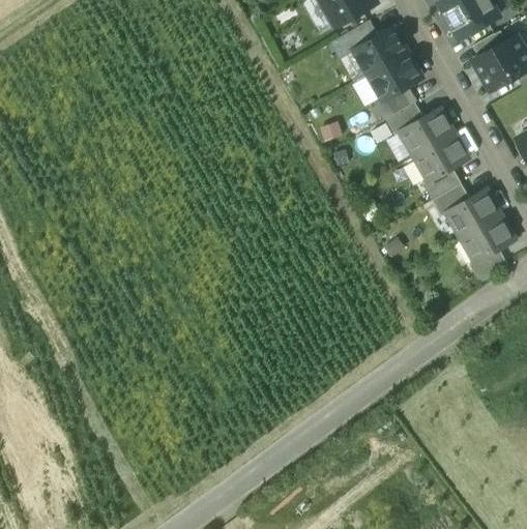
[(317,0),(332,26),(374,3),(372,0),(317,0)]
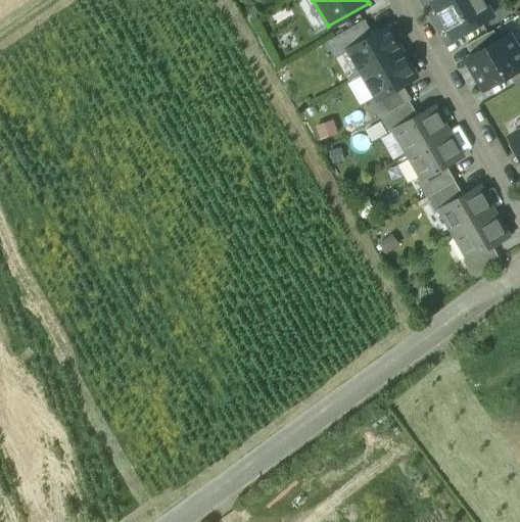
[(436,0),(430,3),(451,39),(489,16),(480,0),(436,0)]
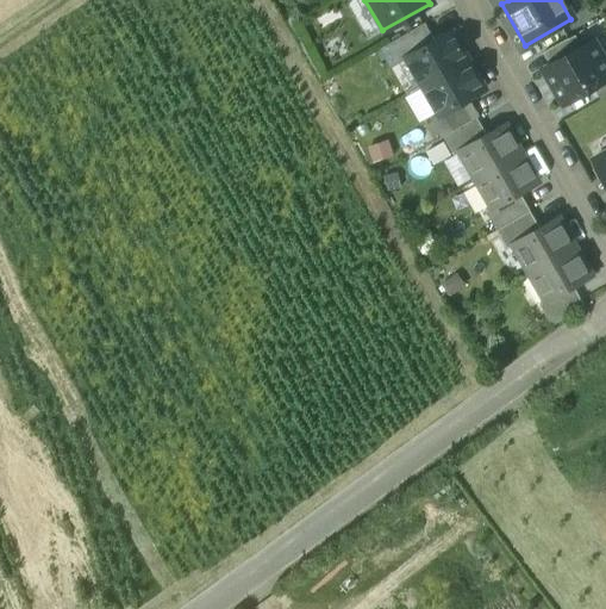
[(422,24),(385,45),(395,64),(404,60),(404,58),(432,42),(422,24)]
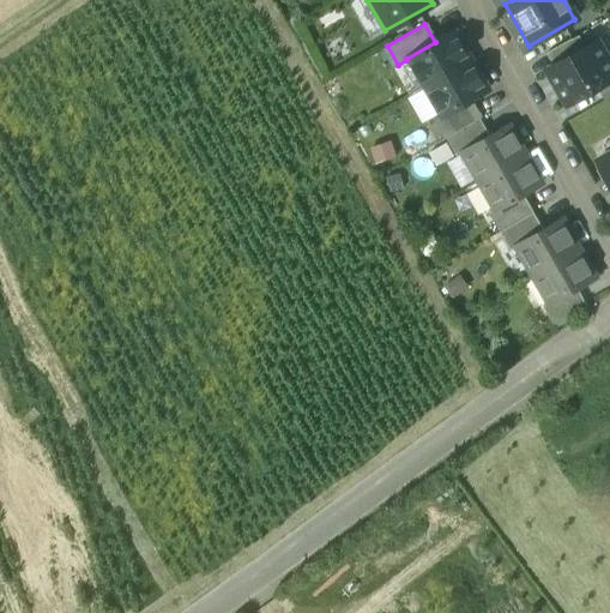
[(435,42),(406,59),(406,60),(423,88),(469,61),(452,32),(435,42)]
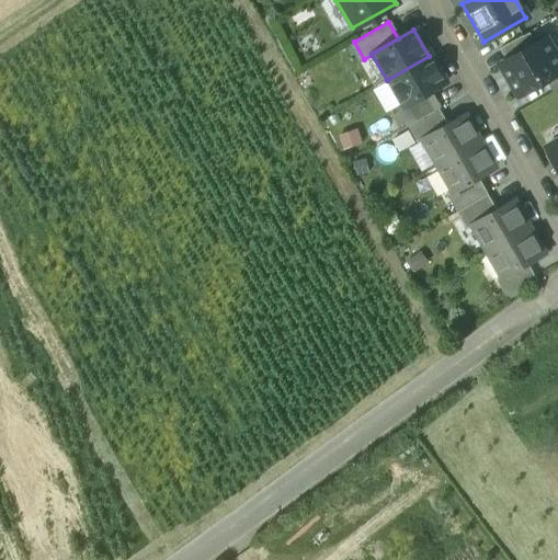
[(520,36),(498,48),(504,60),(526,48),(520,36)]
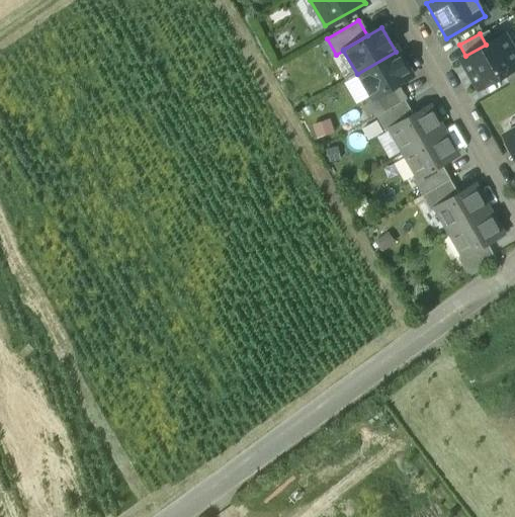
[(465,56),(458,60),(476,89),(502,75),(514,67),(514,57),(503,34),(486,45),(465,56)]
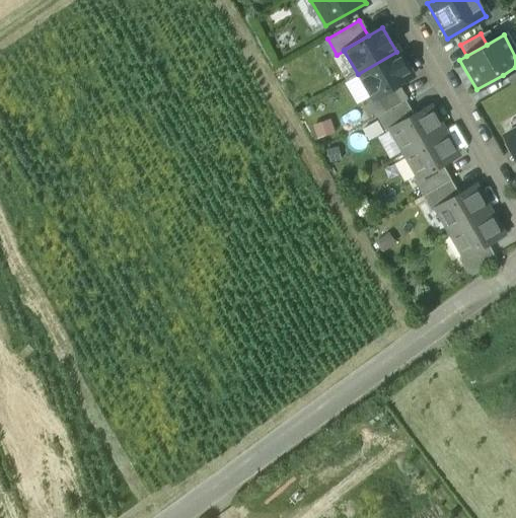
[(396,52),(358,74),(371,98),(372,98),(396,84),(411,76),(396,52)]
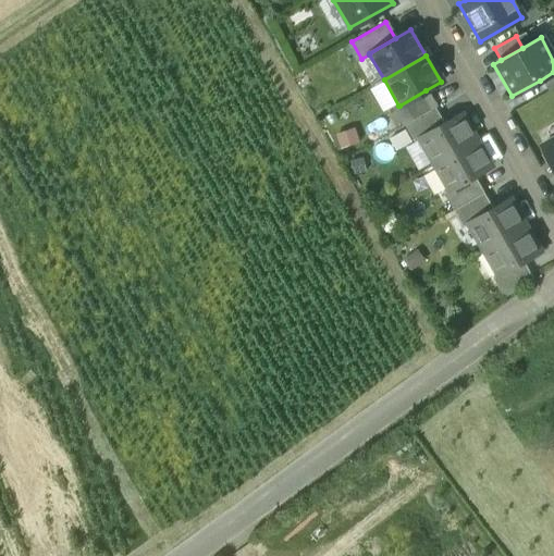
[(553,72),(540,81),(546,91),(553,87),(553,72)]
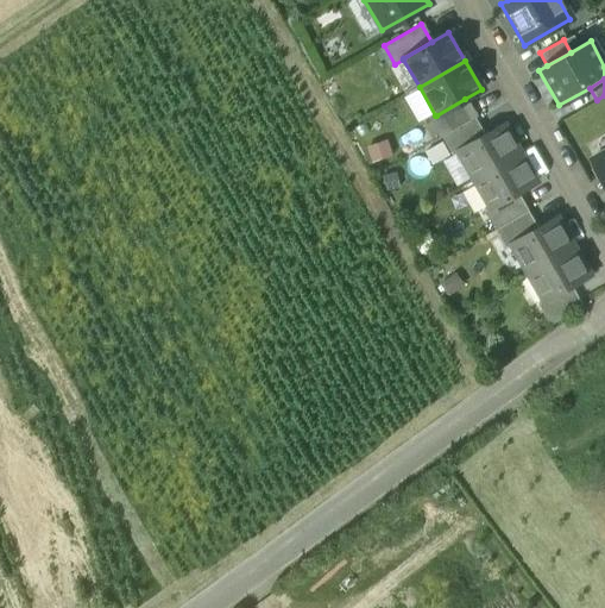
[(465,99),(436,116),(435,116),(427,120),(438,138),(473,118),(476,117),(465,99)]
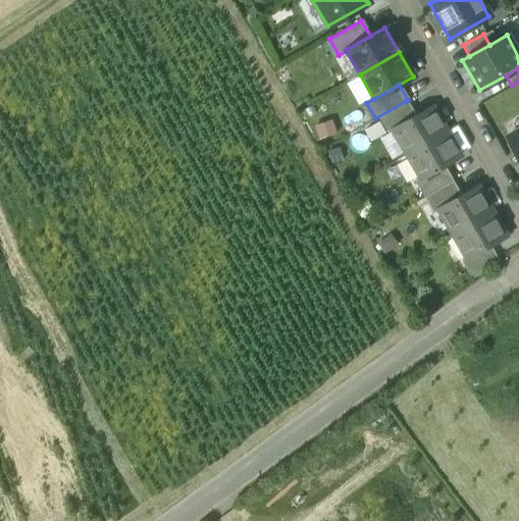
[(406,101),(377,117),(386,134),(392,131),(392,129),(414,116),(406,101)]
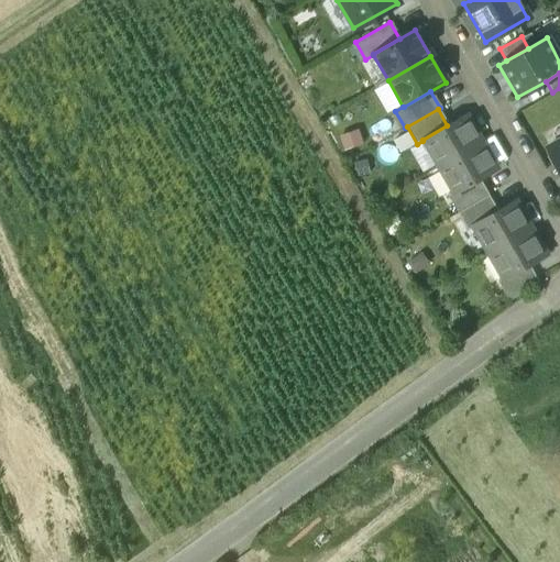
[(480,142),(464,116),(447,125),(423,140),(423,141),(437,166),(480,142)]
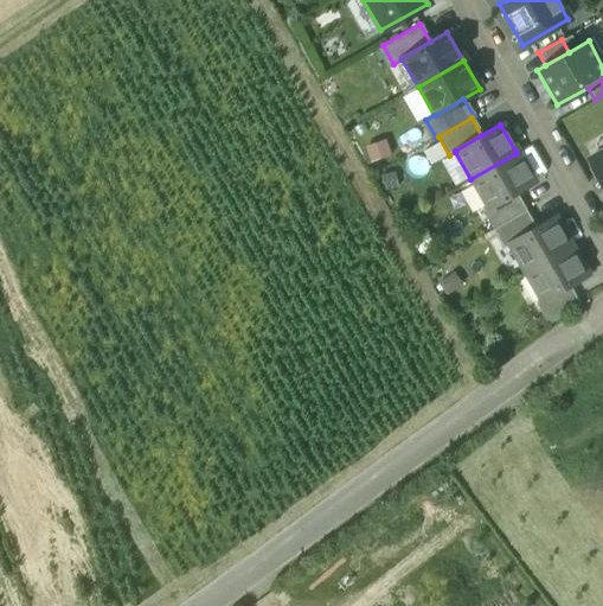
[(602,150),(588,159),(602,185),(602,150)]
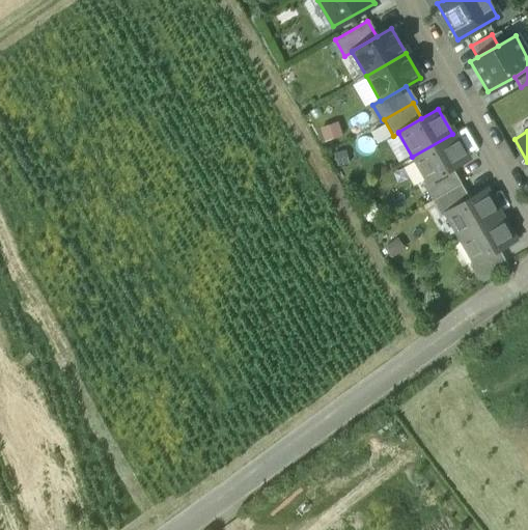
[(452,134),(412,157),(426,182),(426,183),(450,169),(467,160),(452,134)]
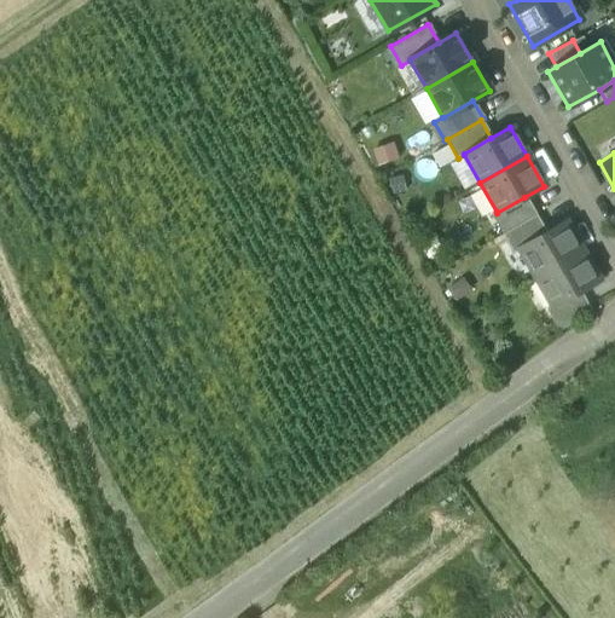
[(524,197),(497,213),(497,212),(491,215),(502,234),(535,215),(524,197)]
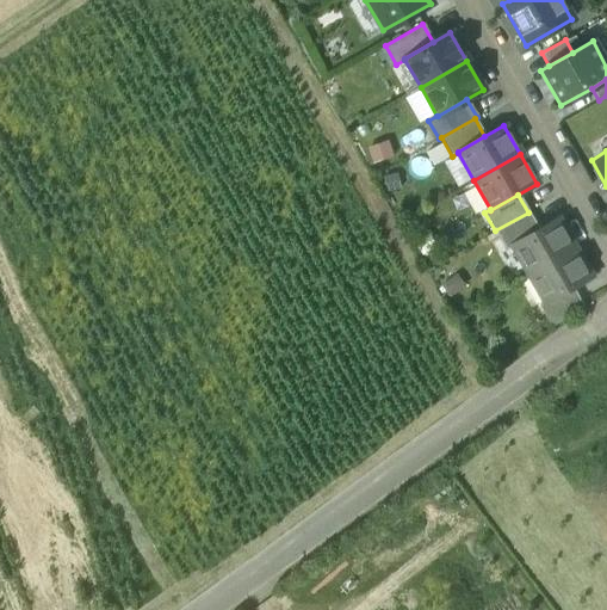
[(538,229),(528,213),(495,230),(506,250),(512,246),(511,245),(538,229)]
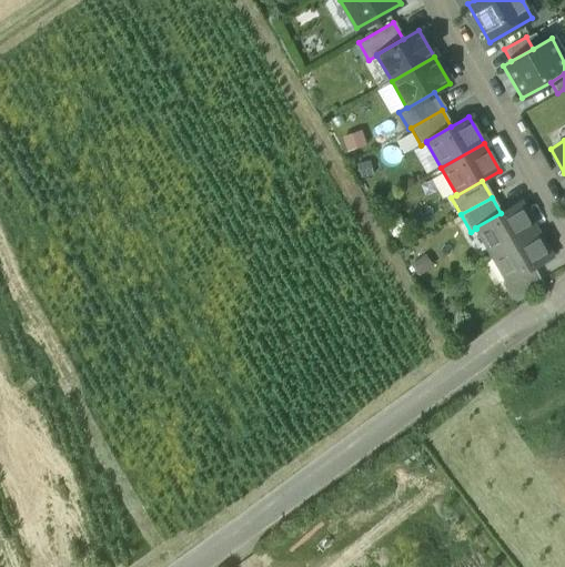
[(501,213),(475,228),(476,229),(491,255),(534,231),(518,203),(501,213)]
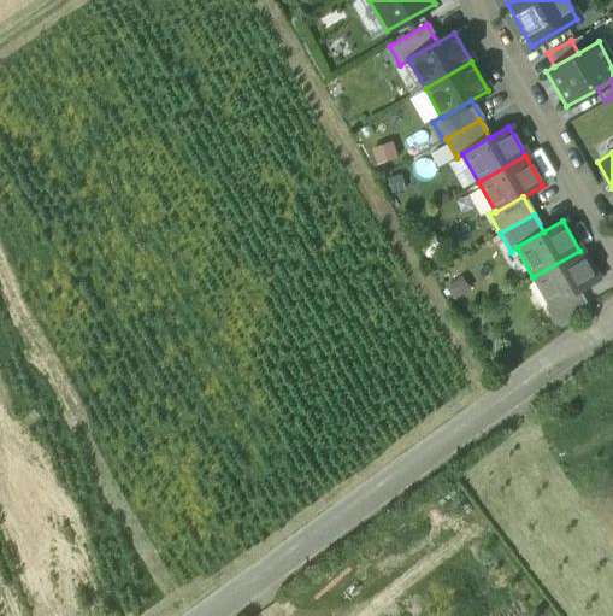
[(579,251),(532,277),(549,305),(549,306),(577,291),(596,280),(579,251)]
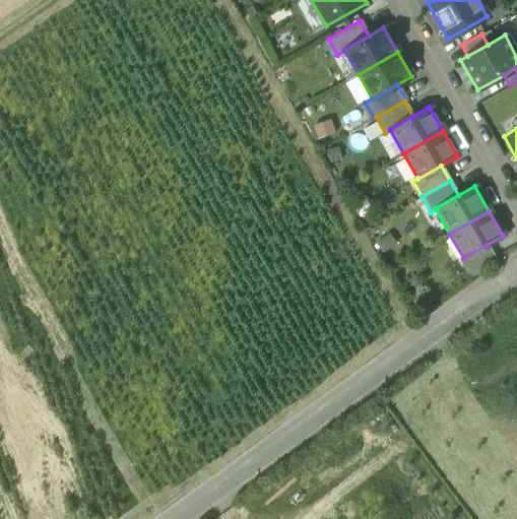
[(487,245),(463,258),(463,257),(457,260),(468,278),(495,260),(487,245)]
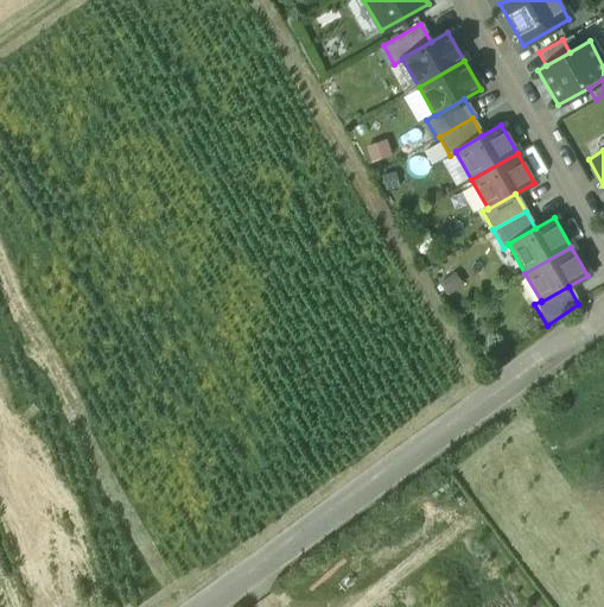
All buildings are outlined.
